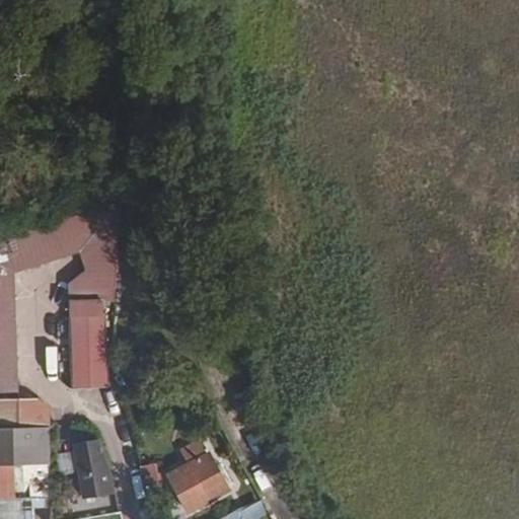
[(0,236),(0,393),(23,393),(20,274),(79,254),(84,271),(66,285),(113,297),(115,197),(0,236)]
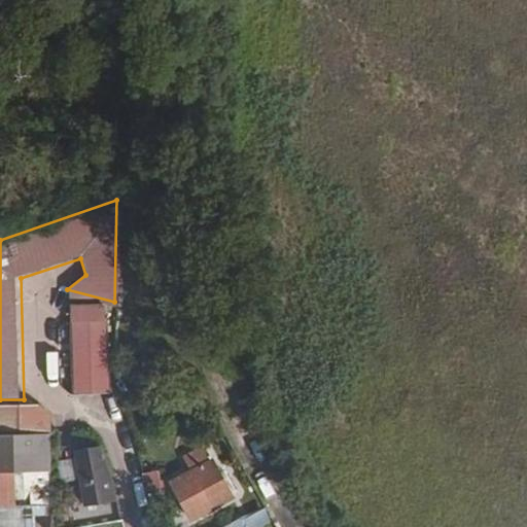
[(68,305),(72,397),(108,395),(103,309),(114,308),(114,302),(67,289),(68,305)]
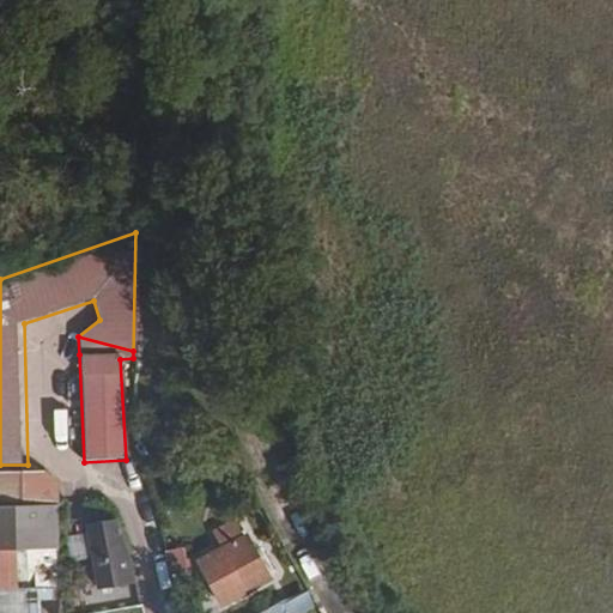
[(0,485),(0,507),(56,505),(56,484),(0,485)]
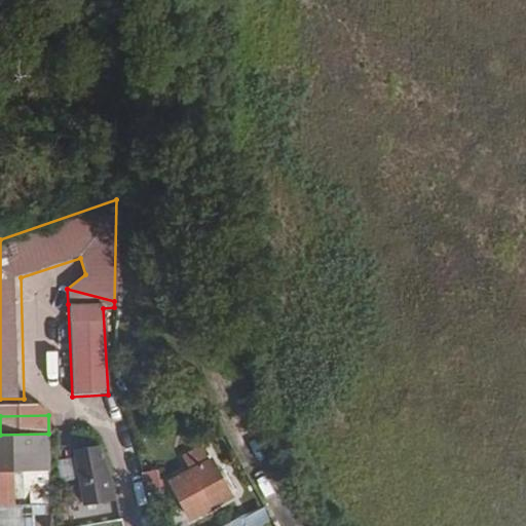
[(0,525),(31,525),(31,506),(31,494),(49,493),(48,434),(0,435),(0,525)]
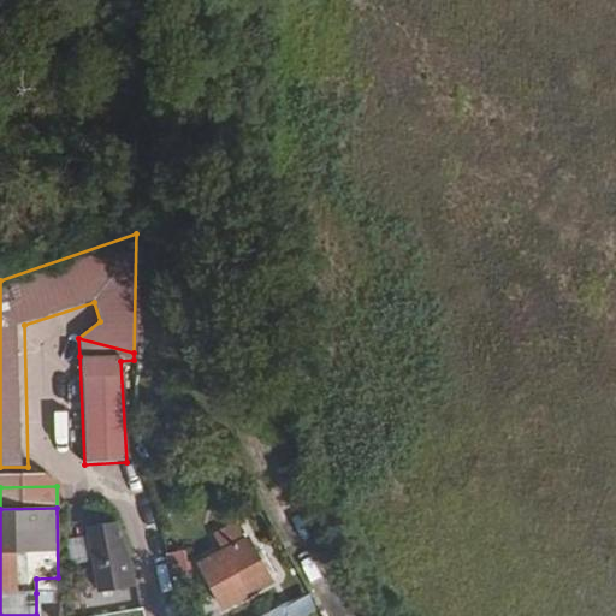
[(218,556),(202,564),(220,603),(268,580),(247,535),(243,537),(235,519),(207,532),(218,556)]
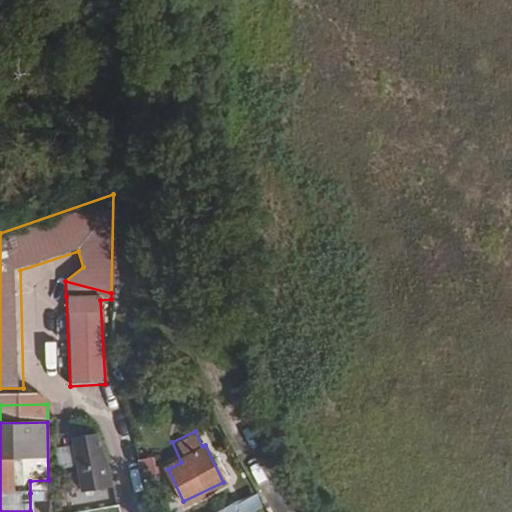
[(76,438),(84,483),(111,476),(107,461),(97,434),(76,438)]
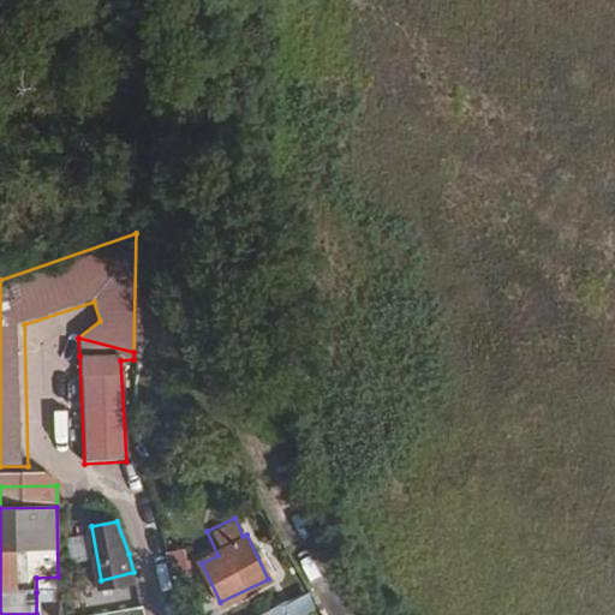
[(70,560),(87,559),(85,536),(67,537),(70,560)]
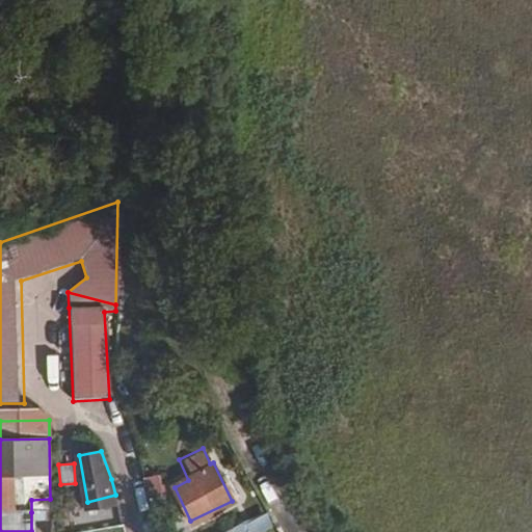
[(144,475),(147,491),(160,488),(157,472),(144,475)]
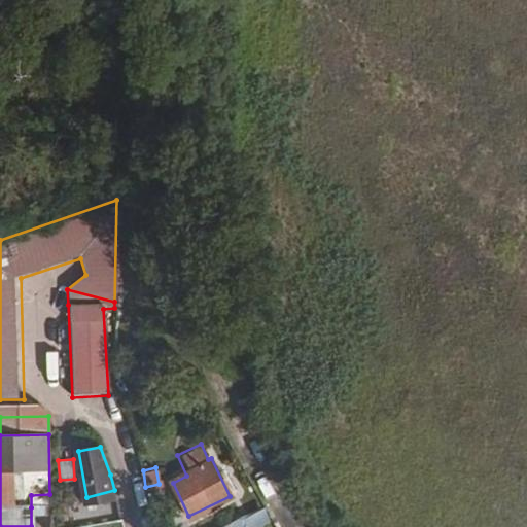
[(31,495),(31,507),(49,506),(49,494),(31,495)]
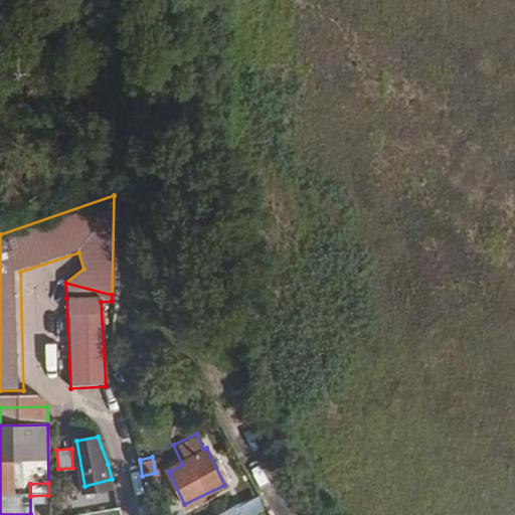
[(205,514),(238,514),(240,514),(232,500),(205,514)]
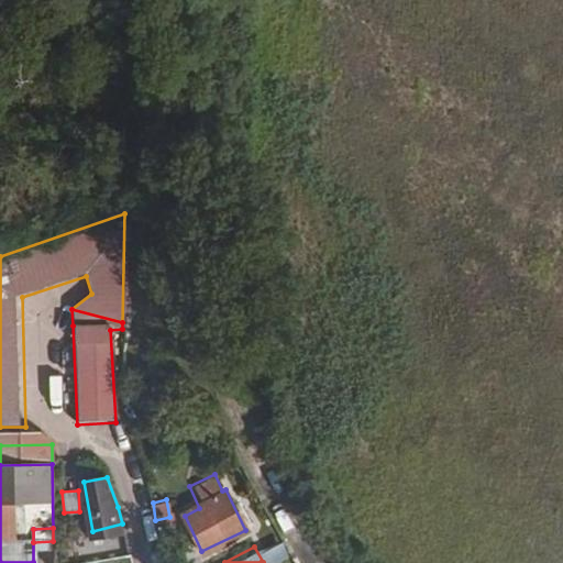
All buildings are outlined.
